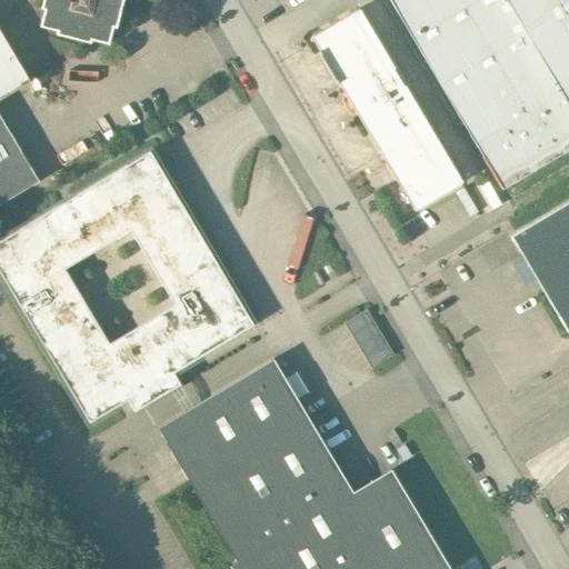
[(122,0),(46,0),(39,28),(111,47),(122,0)]
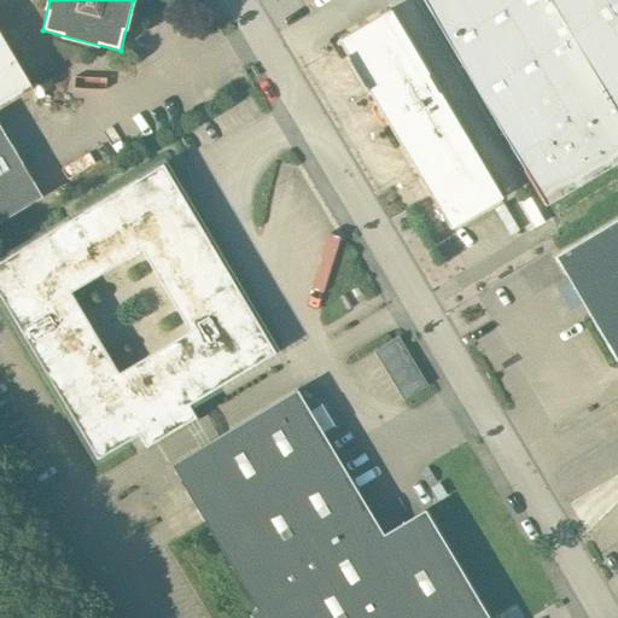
[(617,0),(423,0),(546,207),(617,162),(617,0)]
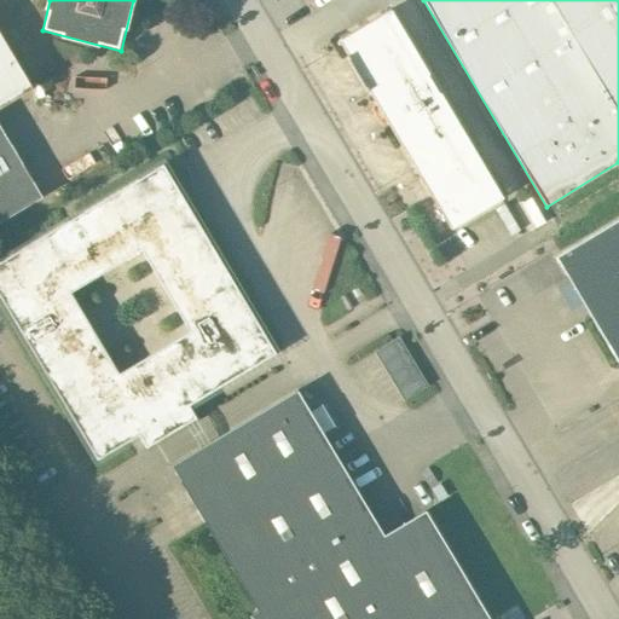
[(438,93),(427,75),(428,75),(391,10),(339,41),(354,67),(376,105),(374,106),(374,110),(382,125),(386,126),(388,125),(451,230),(502,198),(439,93),(438,93)]
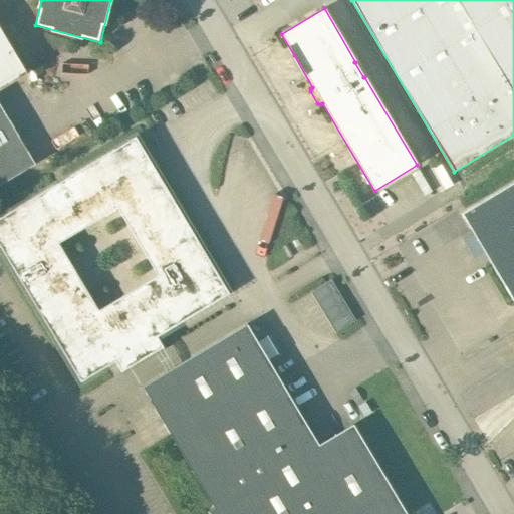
[(0,28),(0,89),(27,74),(21,64),(0,28)]
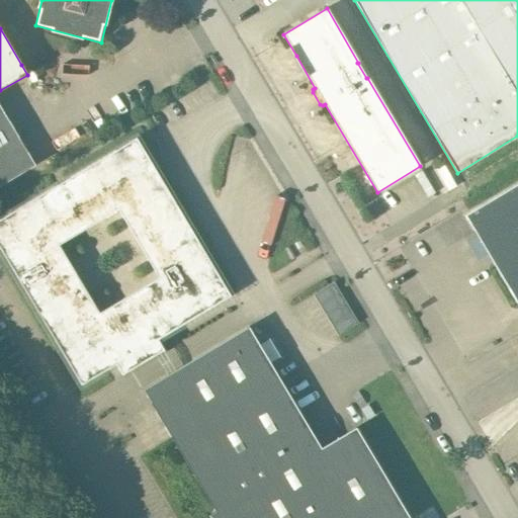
[(0,105),(0,186),(35,165),(0,105)]
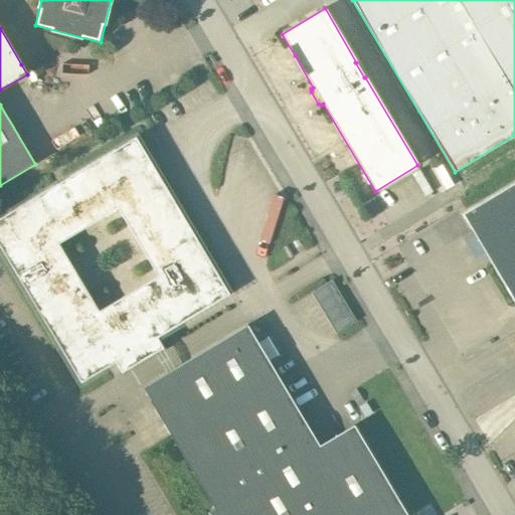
[(156,337),(228,295),(136,137),(0,216),(0,248),(79,383),(115,362),(121,372),(162,348),(156,337)]
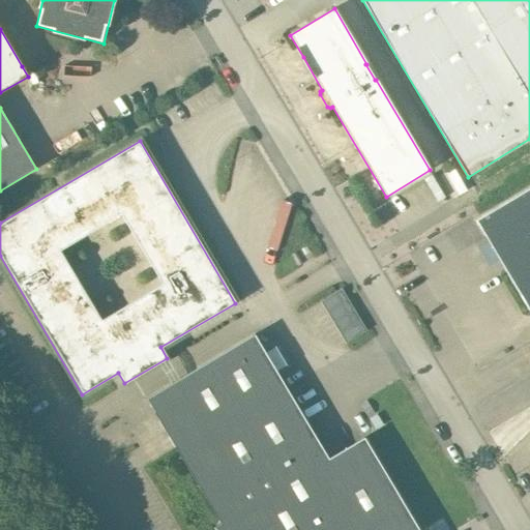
[(529,188),(476,221),(529,311),(529,188)]
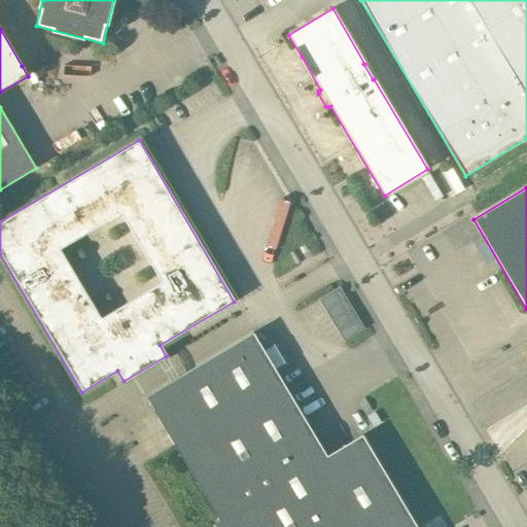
[(363,325),(340,287),(319,300),(344,342),(365,328),(363,325)]
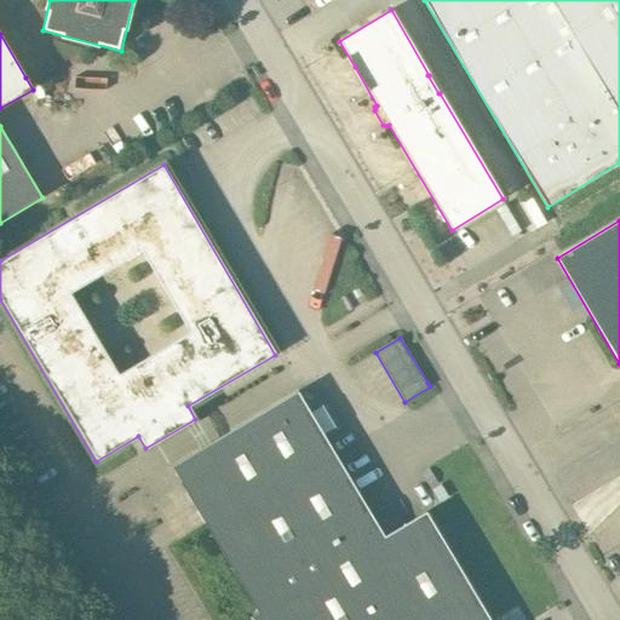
[(171,466),(258,612),(250,616),(254,619),(489,619),(425,512),(384,537),(298,391),(171,466)]
